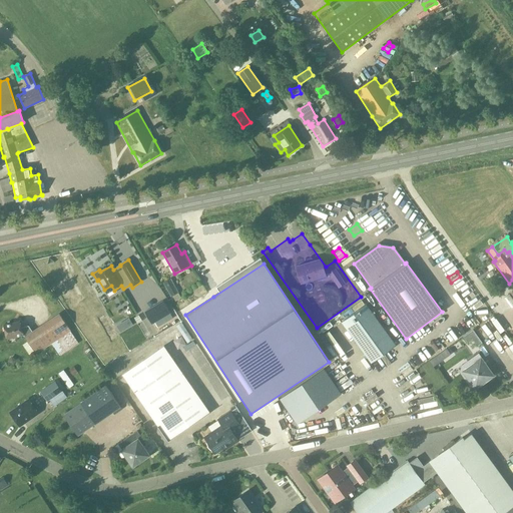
[(74,303),(88,295),(76,275),(70,279),(69,277),(62,280),(64,282),(62,283),(65,287),(58,292),(66,305),(73,301),(74,303)]
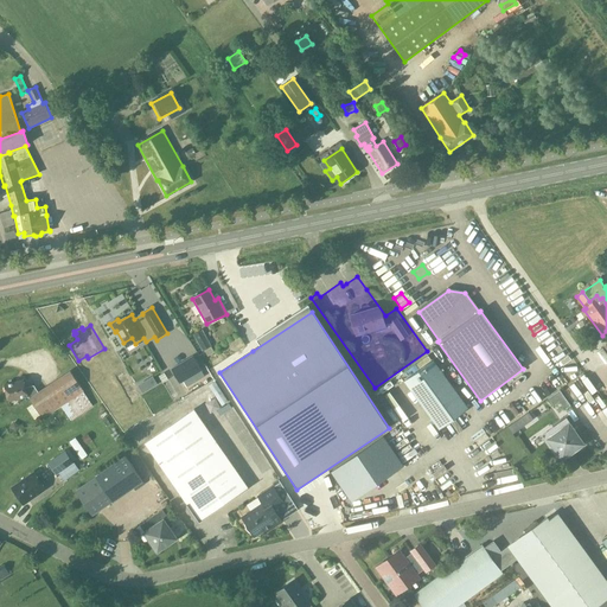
[(211,363),(218,359),(203,330),(193,336),(203,352),(204,351),(211,363)]
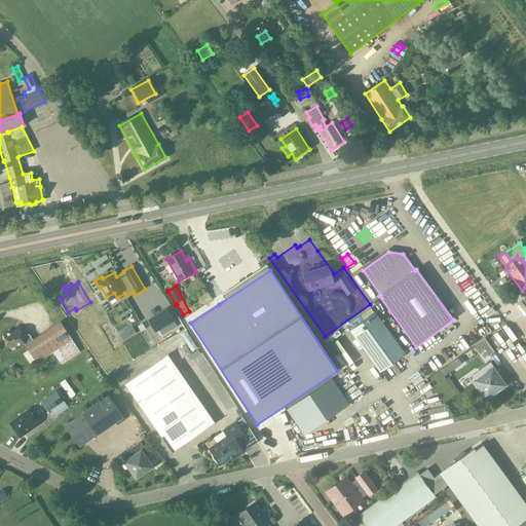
[(375,312),(350,330),(381,372),(406,354),(381,321),(375,312)]
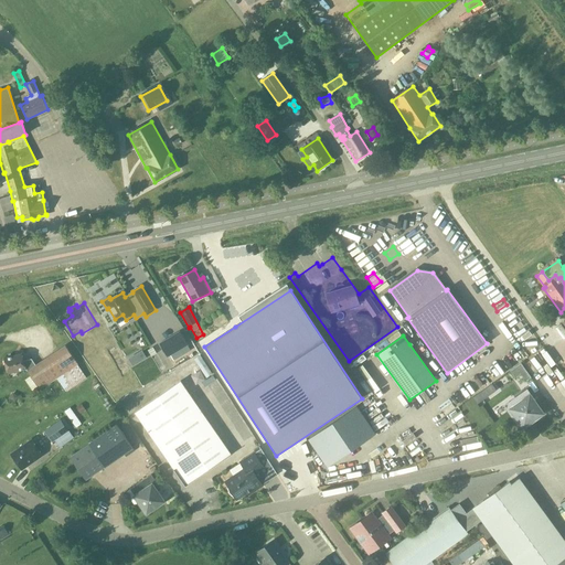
[(183,338),(176,342),(172,337),(160,343),(168,356),(170,355),(188,344),(183,338)]
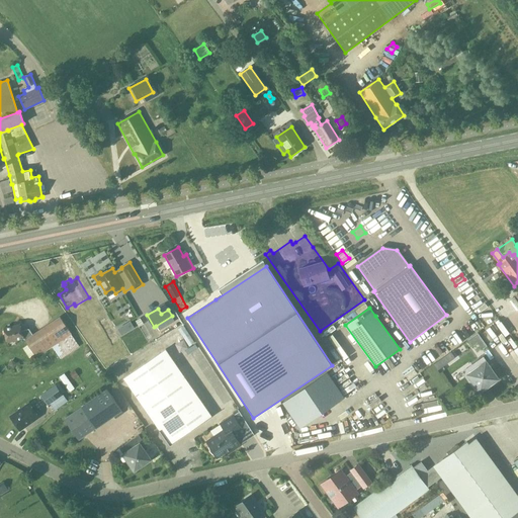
[(120,337),(105,312),(97,317),(112,341),(120,337)]
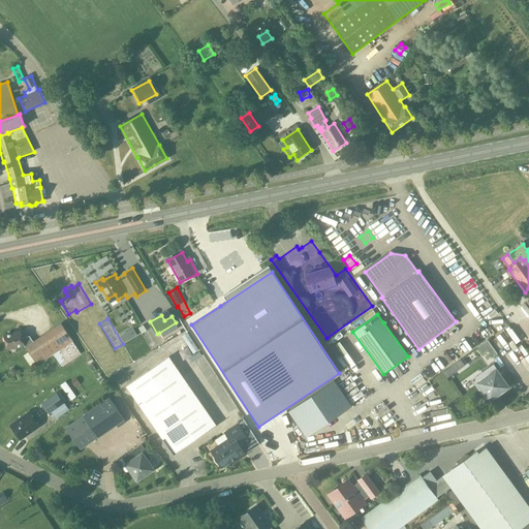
[(176,322),(159,333),(162,338),(179,328),(176,322)]
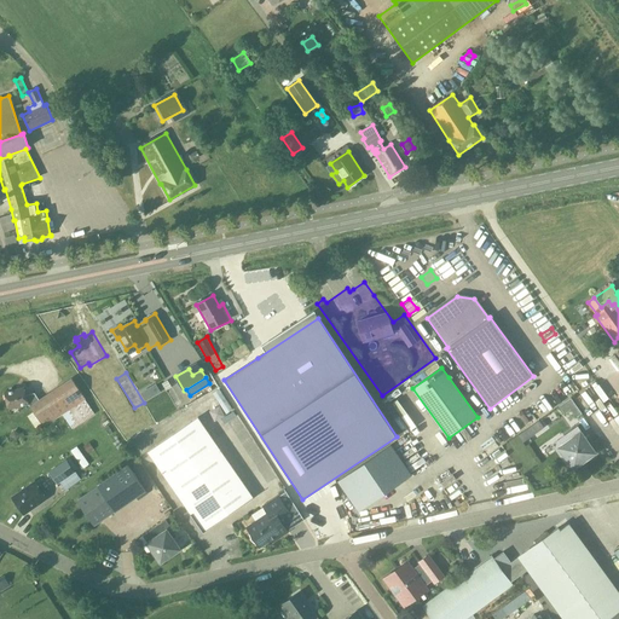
[(24,388),(5,393),(9,409),(28,405),(29,406),(44,428),(62,415),(63,415),(85,400),(86,400),(71,379),(39,400),(34,394),(27,397),(24,388)]
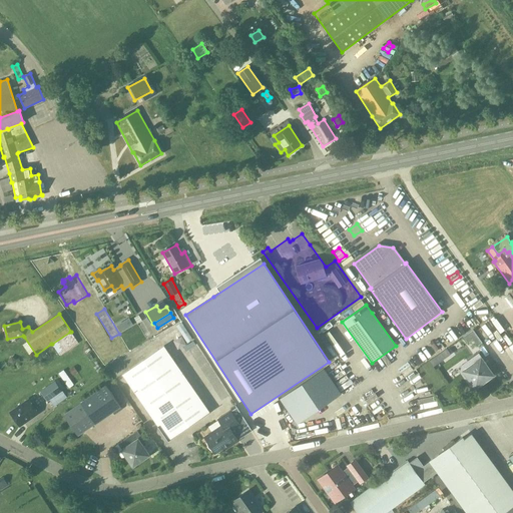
[(137,315),(132,317),(137,325),(141,323),(137,315)]
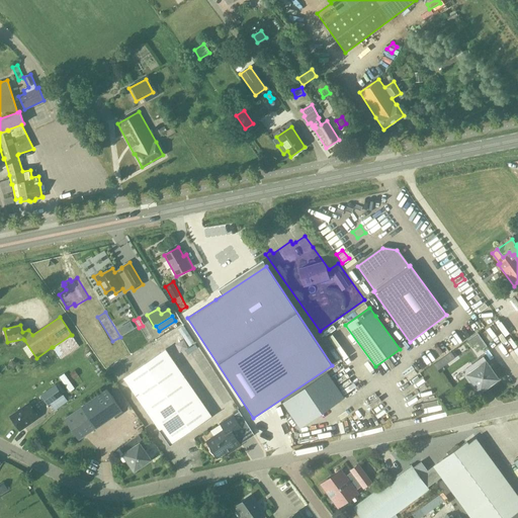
[(469,320),(462,326),(469,335),(477,329),(469,320)]
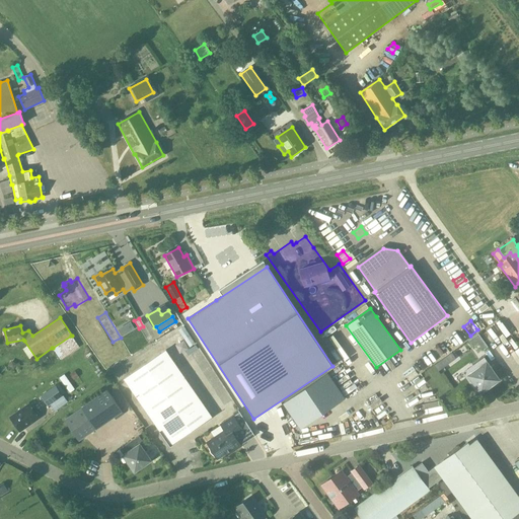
[(135,329),(131,322),(118,330),(122,337),(135,329)]
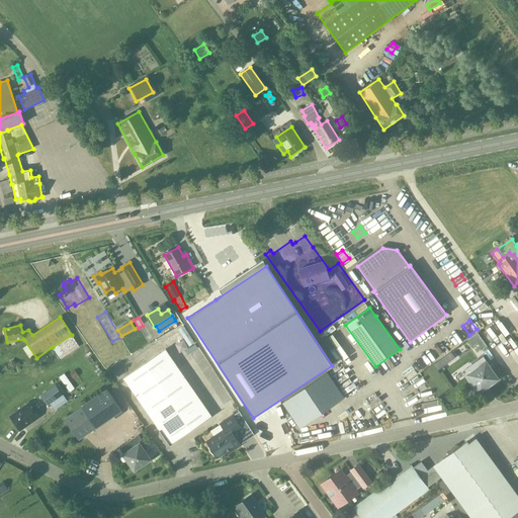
[(482,350),(487,346),(478,333),(467,340),(472,347),(478,343),(482,350)]
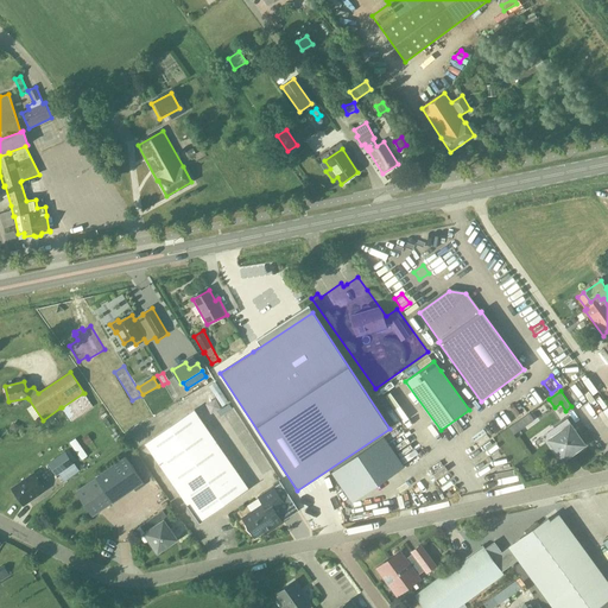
[(214,400),(221,410),(228,405),(221,396),(214,400)]
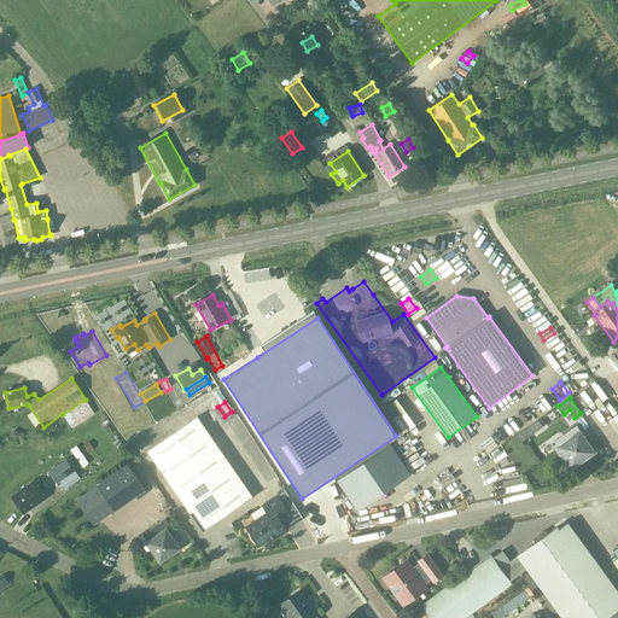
[(203,531),(254,497),(198,418),(147,452),(203,531)]
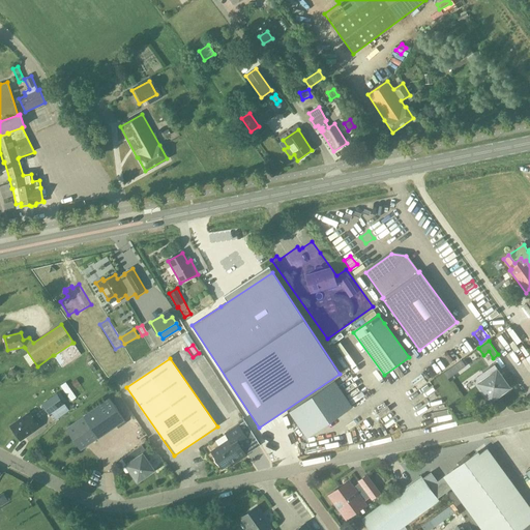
[(461,360),(443,373),(449,382),(453,379),(451,376),(466,366),(461,360)]
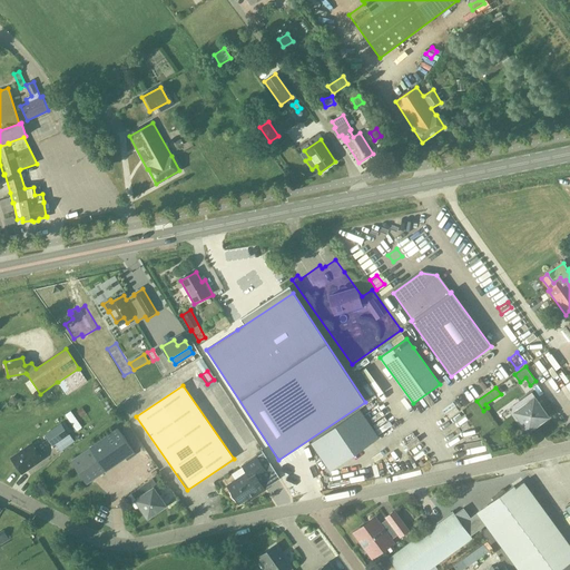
[(51,391),(43,394),(47,401),(55,397),(51,391)]
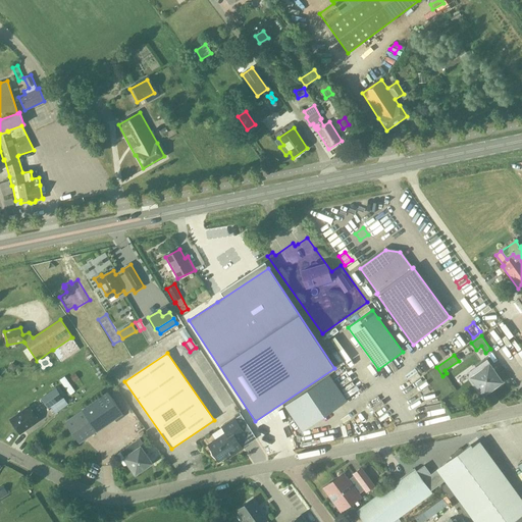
[(483,394),(500,381),(489,366),(473,378),(483,394)]
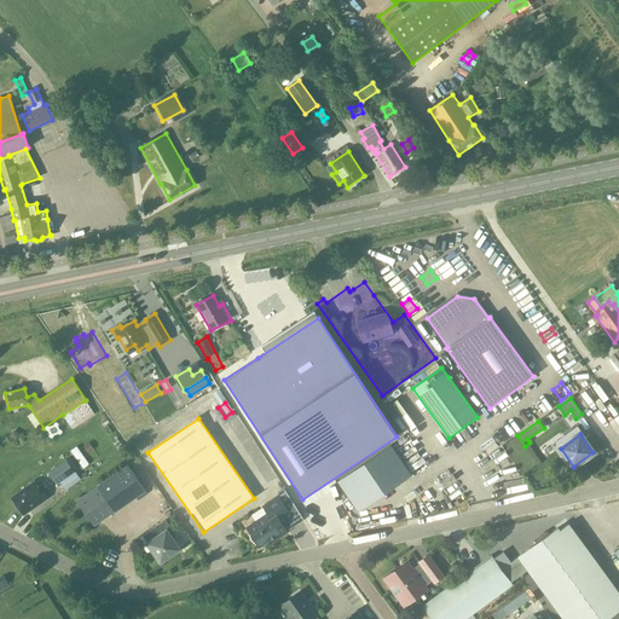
[(388,445),(336,481),(357,512),(409,475),(388,445)]
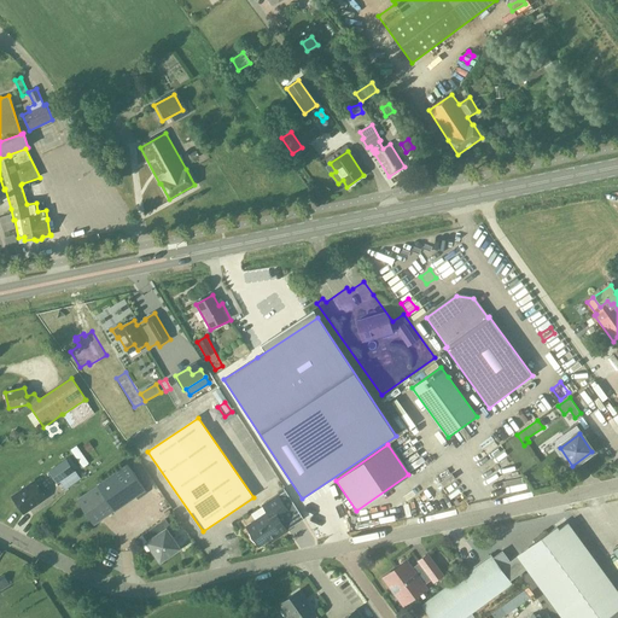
[(488,454),(496,464),(506,454),(496,445),(488,454)]
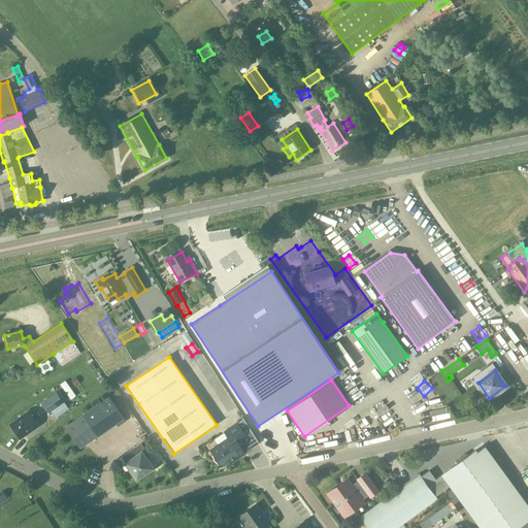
[(57,392),(41,403),(48,414),(64,402),(57,392)]
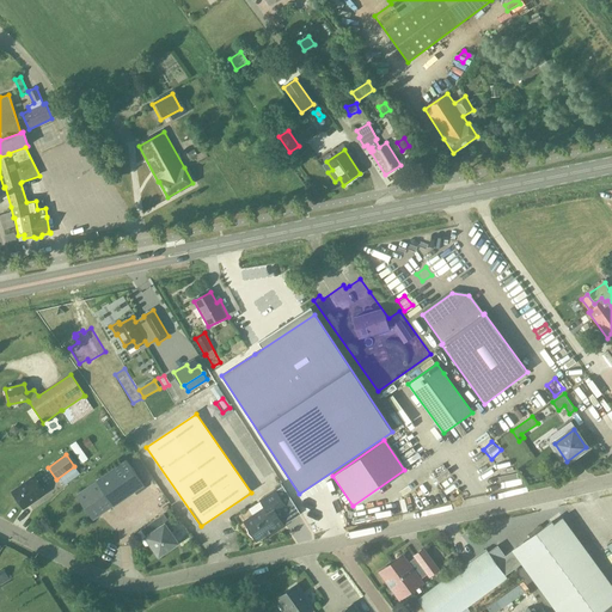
[(127,460),(97,482),(98,483),(84,493),(85,494),(77,500),(90,520),(112,505),(114,506),(144,485),(127,460)]
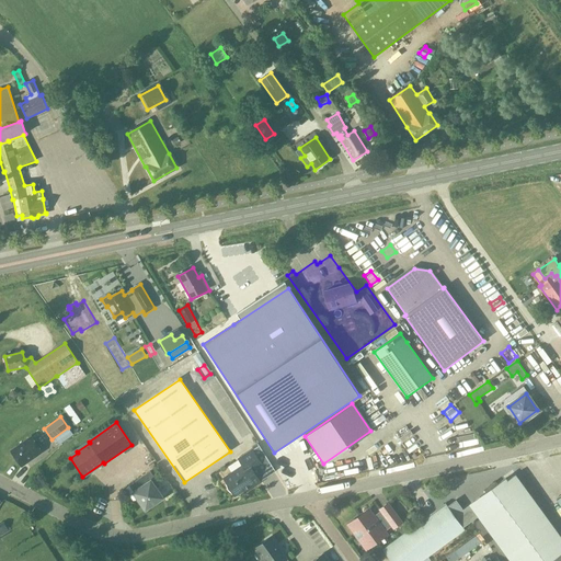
[(449,426),(443,432),(447,437),(454,432),(449,426)]
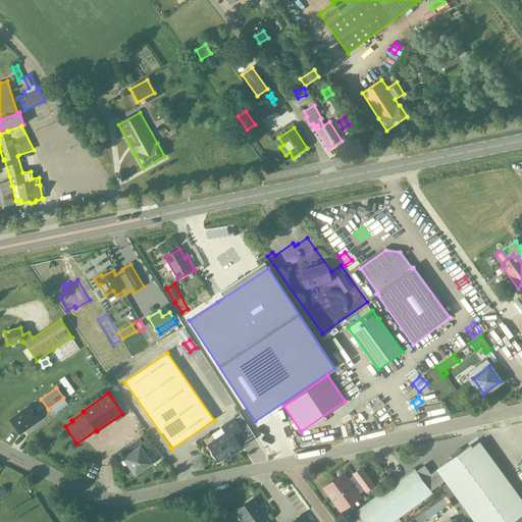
[(30,407),(10,420),(20,433),(39,420),(30,407)]
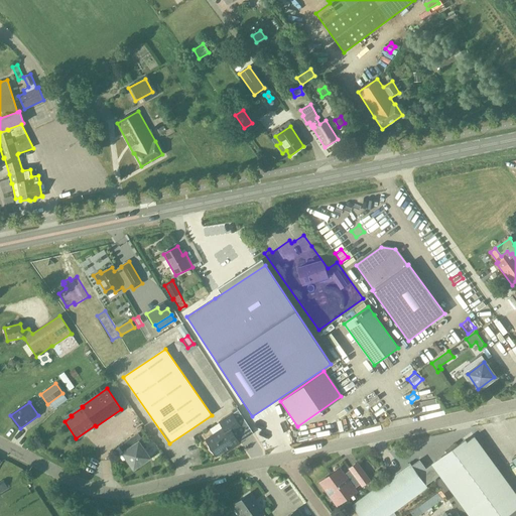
[(121,415),(127,425),(132,422),(128,416),(132,414),(129,410),(121,415)]
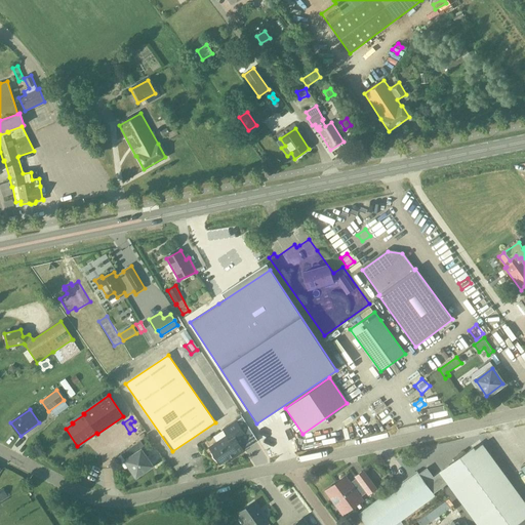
[(249,430),(242,418),(238,420),(246,433),(249,430)]
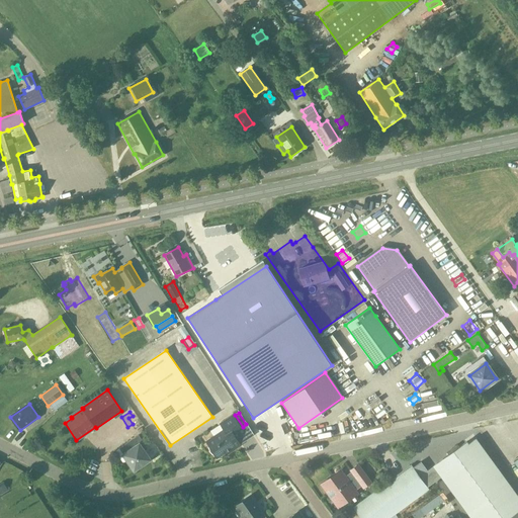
[(233,416),(221,424),(225,430),(206,442),(209,446),(208,447),(209,452),(214,455),(216,455),(217,457),(225,452),(227,454),(241,445),(234,434),(242,429),(233,416)]
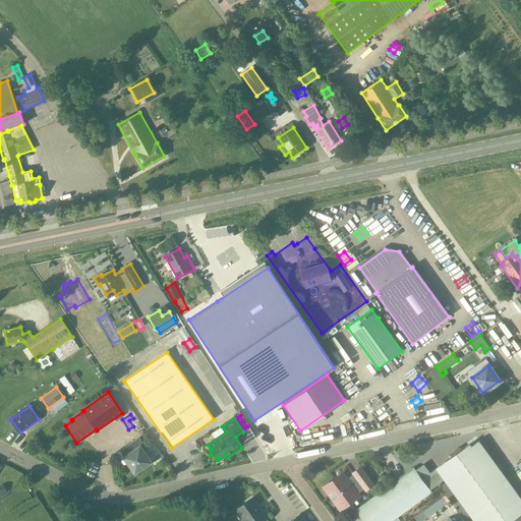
[(93,433),(98,445),(105,442),(100,430),(93,433)]
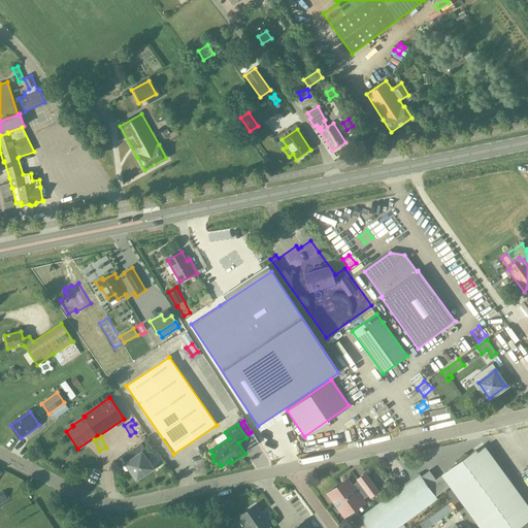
[(127,464),(137,480),(153,468),(146,460),(151,457),(141,443),(127,454),(132,460),(127,464)]
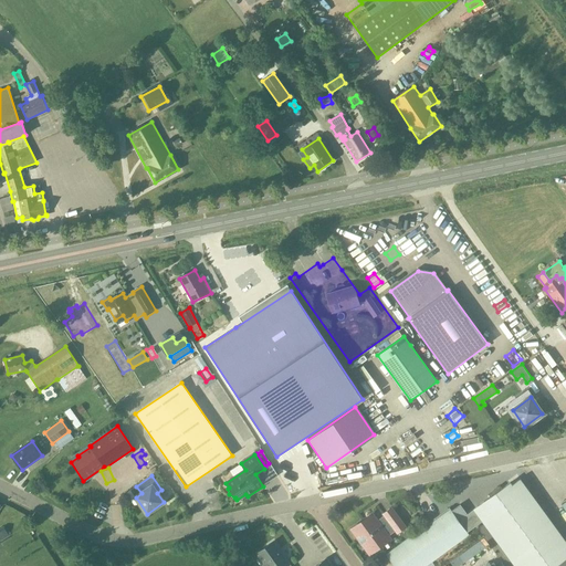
[(511,483),(474,509),(483,521),(484,523),(493,535),(515,565),(565,565),(565,542),(553,524),(545,530),(511,483)]
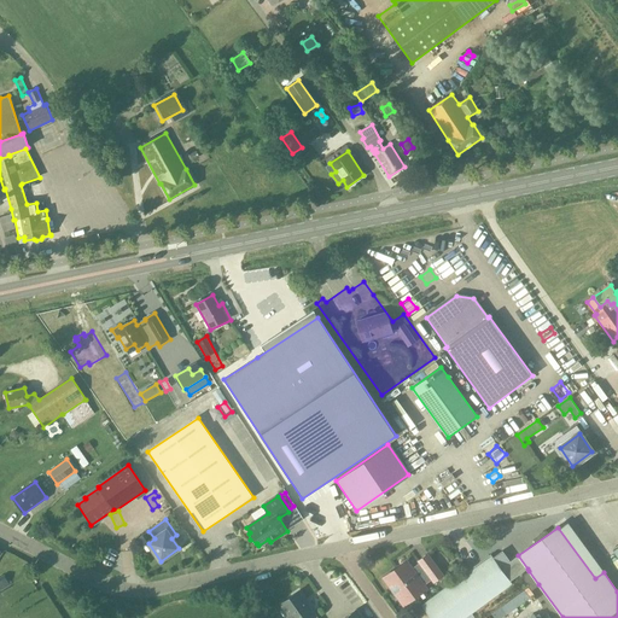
[(490,555),(423,605),(431,617),(465,617),(512,584),(509,582),(528,569),(518,555),(509,561),(502,552),(493,558),(490,555)]
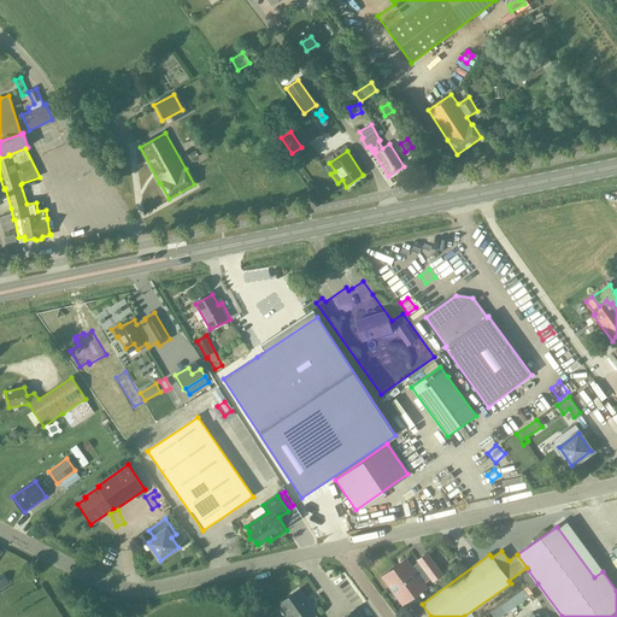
[(427,554),(418,560),(419,562),(410,568),(407,564),(399,570),(397,568),(385,577),(400,600),(412,591),(415,594),(424,587),(423,586),(432,579),(433,581),(441,575),(427,554)]
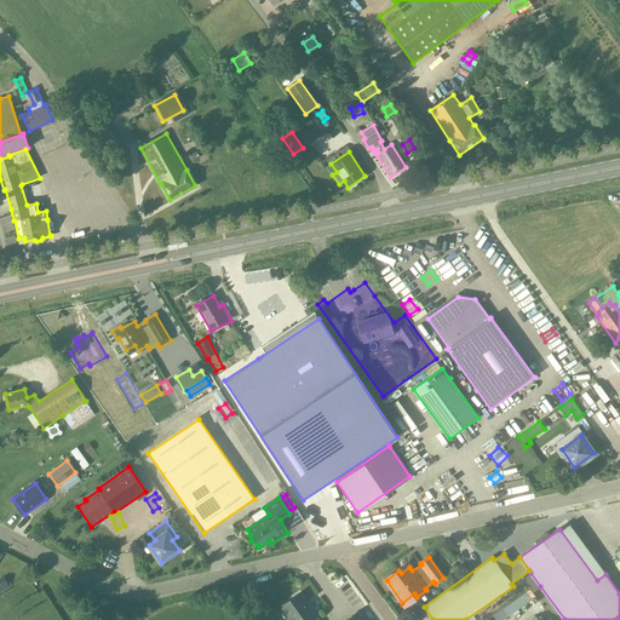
[(530,573),(523,578),(533,592),(540,586),(530,573)]
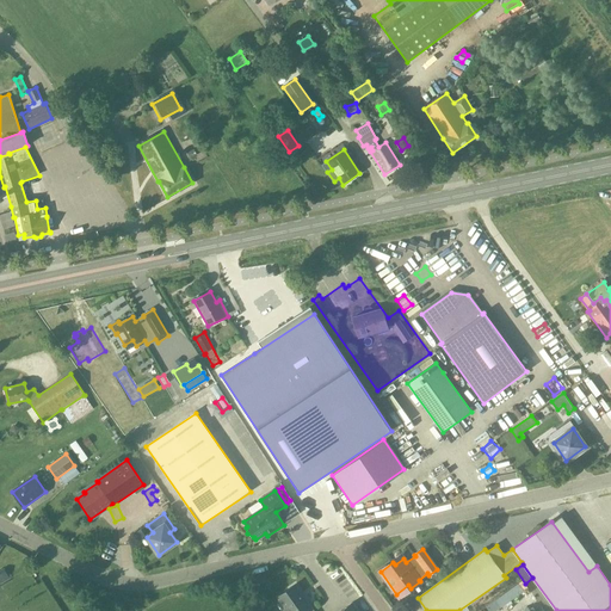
[(308,610),(313,609),(295,585),(278,598),(281,600),(279,602),(278,604),(283,610),(284,610),(287,609),(288,610),(308,610)]
